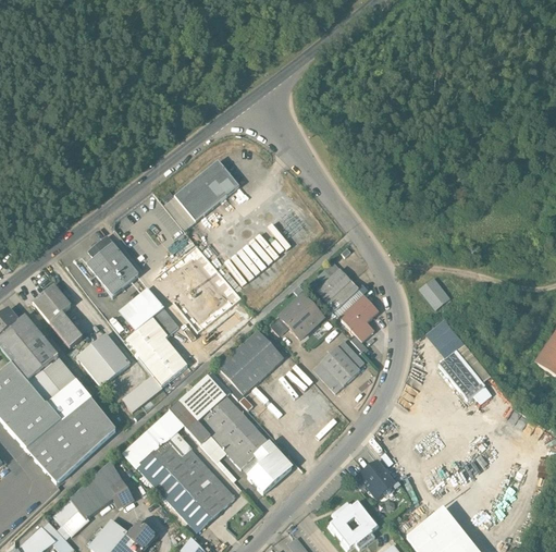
[(239,184),(219,158),(175,193),(196,219),(239,184)]
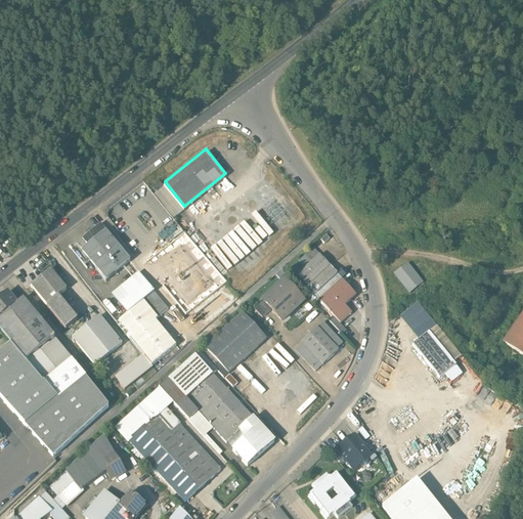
[(256,266),(288,231),(267,212),(235,246),(245,255),(241,258),(247,264),(250,261),(256,266)]
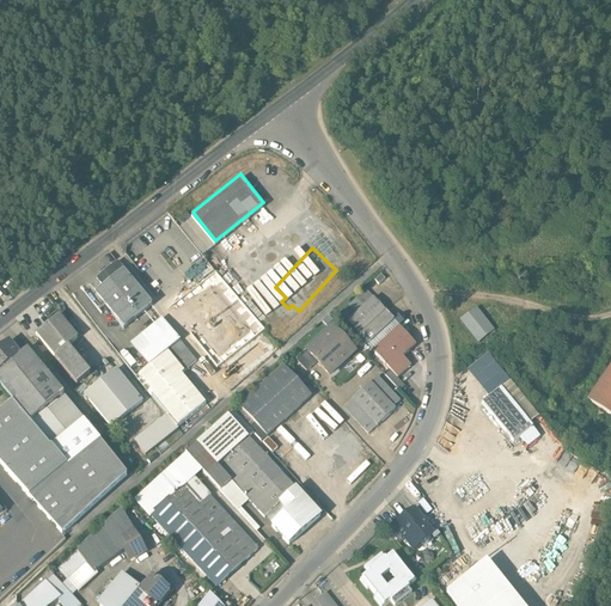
[(211,267),(207,256),(202,258),(203,261),(196,263),(200,270),(211,267)]
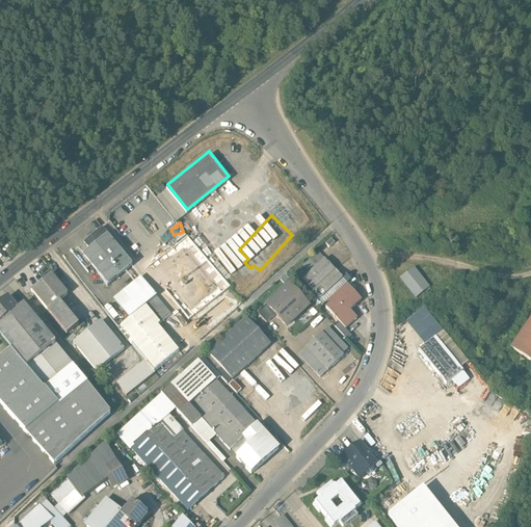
[(133,262),(103,224),(96,230),(93,229),(88,232),(88,235),(85,238),(90,245),(84,249),(108,281),(133,262)]
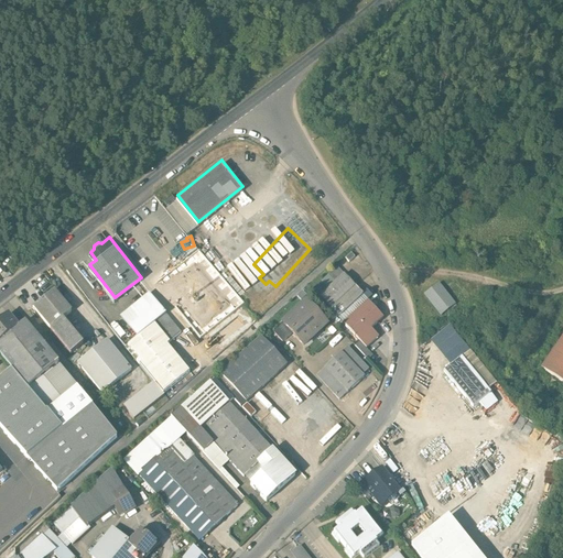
[(364,288),(339,261),(314,283),(339,310),(364,288)]
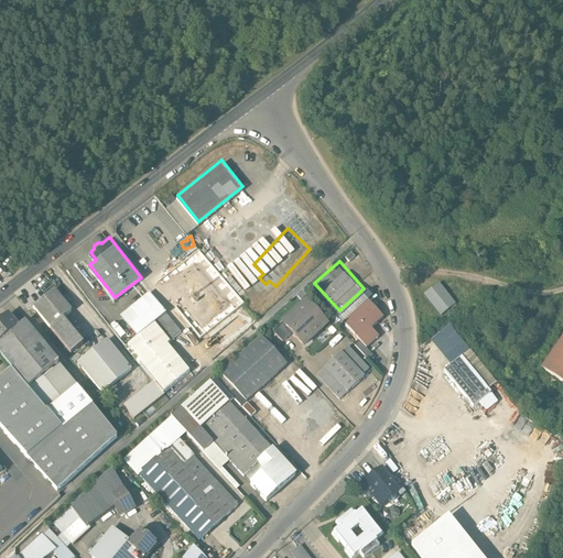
[(456,298),(440,276),(425,288),(441,309),(456,298)]
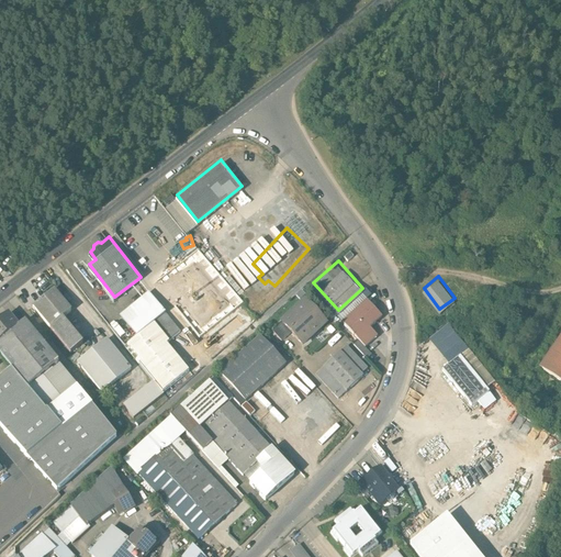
[(228,307),(208,283),(182,307),(202,330),(228,307)]
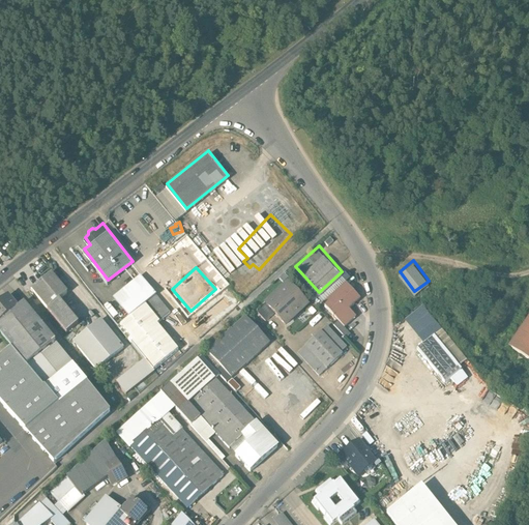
[(67,289),(52,269),(32,285),(67,329),(79,320),(60,295),(67,289)]
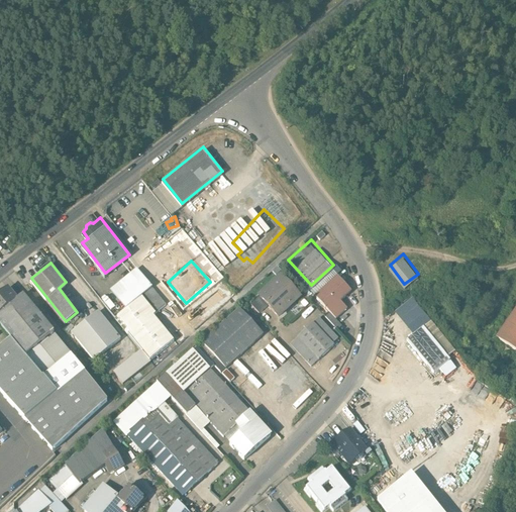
[(127,304),(152,284),(137,265),(112,286),(127,304)]
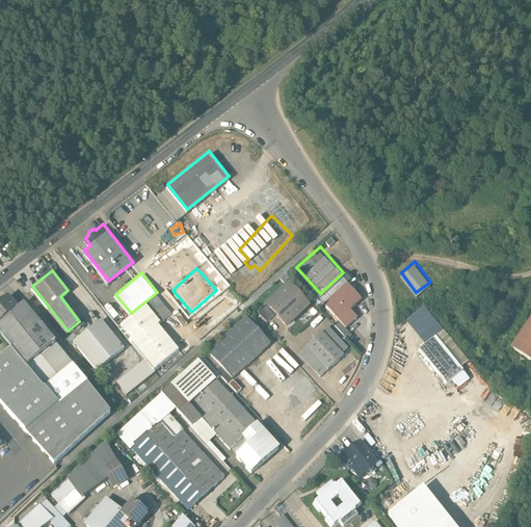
[(348,278),(325,299),(341,316),(336,320),(348,335),(353,331),(346,322),(359,312),(351,305),(363,294),(348,278)]
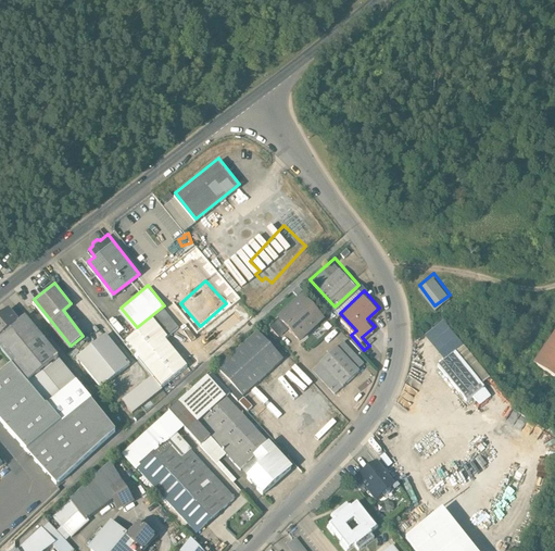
[(313,303),(303,292),(287,307),(288,309),(282,314),(280,312),(270,321),(279,332),(290,322),(301,334),(322,314),(312,304),(313,303)]
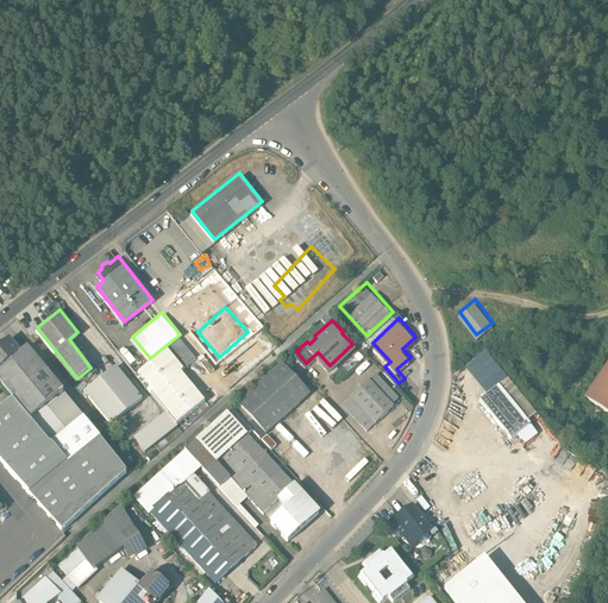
[(180,334),(150,358),(139,368),(155,388),(151,390),(167,409),(177,421),(206,399),(181,369),(196,356),(180,334)]
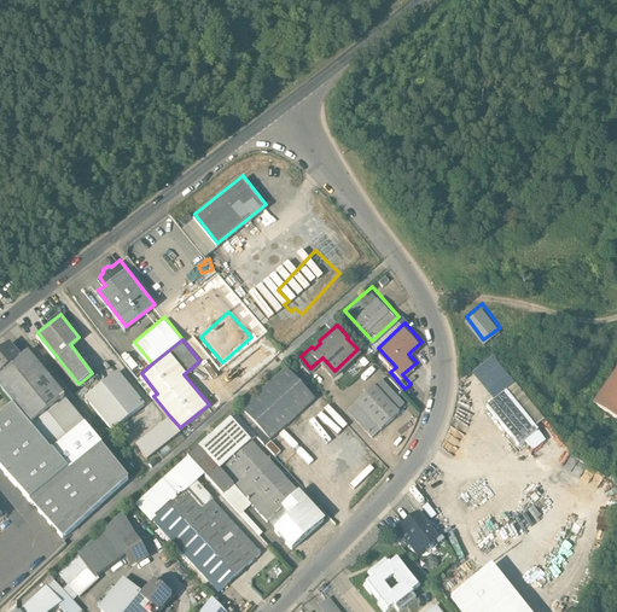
[(11,342),(0,349),(0,382),(15,401),(52,448),(85,421),(64,396),(67,395),(29,348),(22,354),(11,342)]
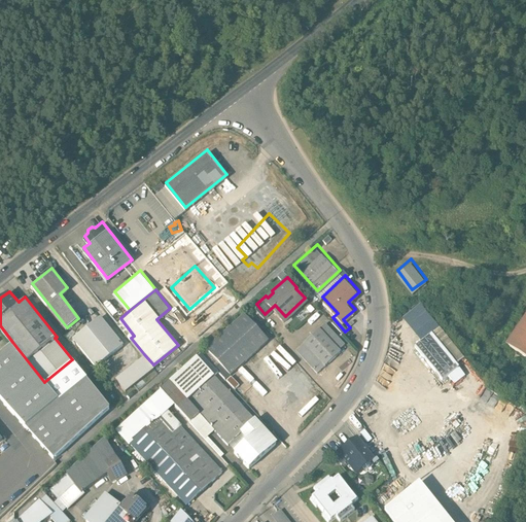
[(270,336),(246,309),(202,348),(226,375),(270,336)]
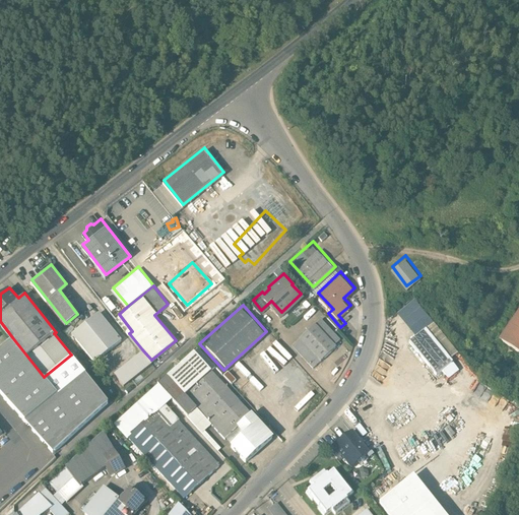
[(518,305),(502,329),(518,340),(518,305)]
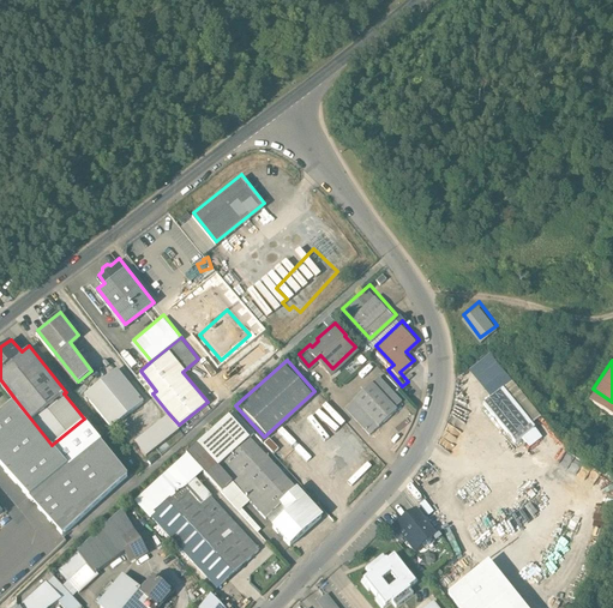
[(144,399),(118,366),(85,391),(112,425),(144,399)]
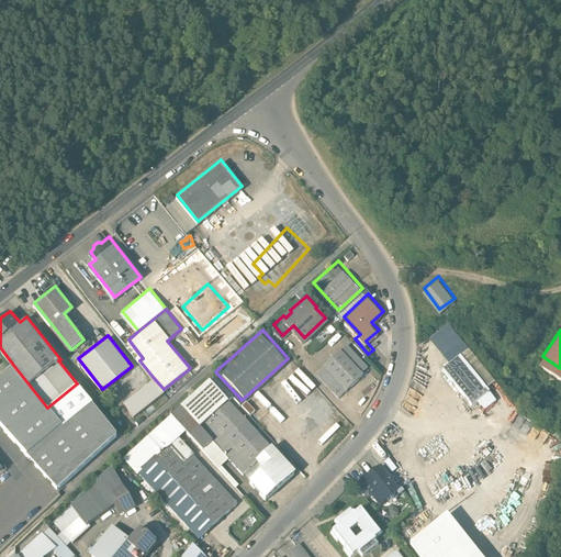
[(348,341),(333,355),(356,379),(363,371),(361,369),(368,363),(348,341)]
